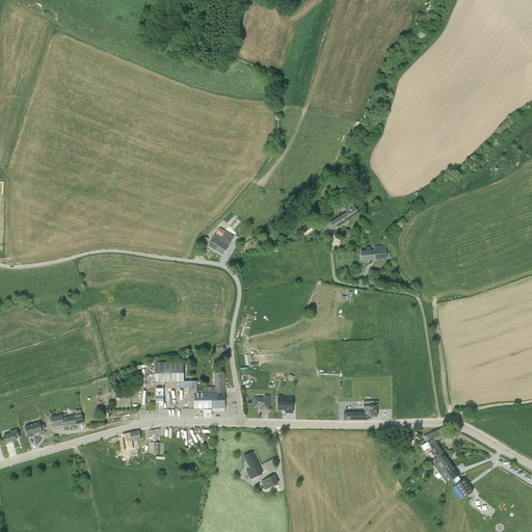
[(325,224),(329,230),(361,209),(354,200),(347,205),(349,208),(325,224)]
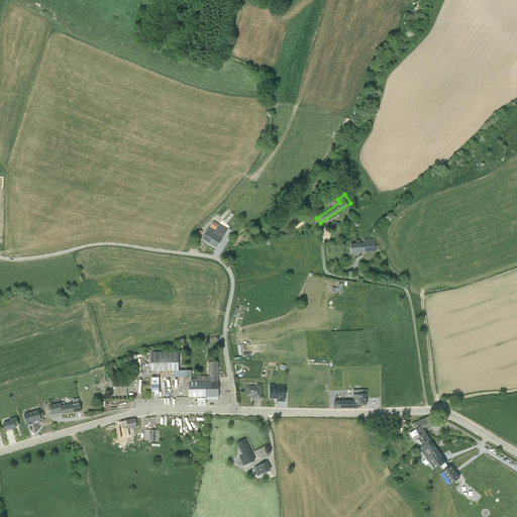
[(215,226),(219,219),(214,217),(210,224),(215,226)]
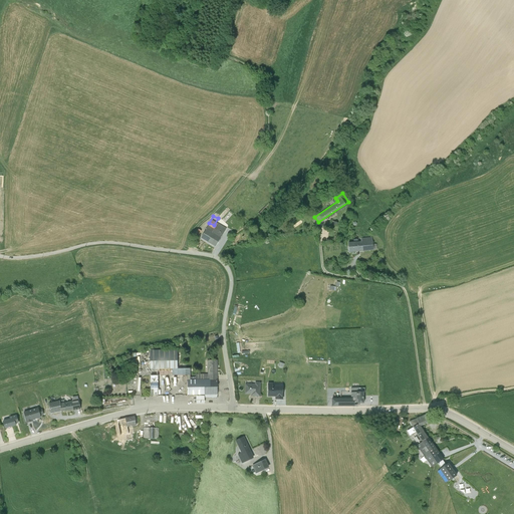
[(201,234),(216,243),(227,224),(218,218),(214,225),(212,228),(206,225),(201,234)]
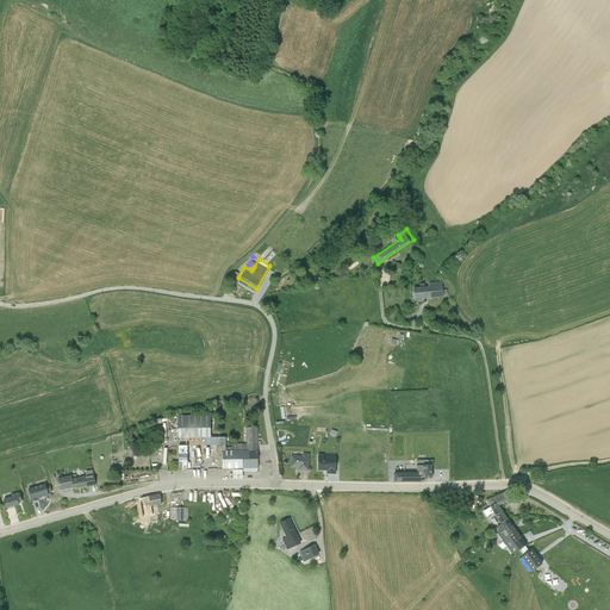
[(416,285),(417,296),(444,294),(443,279),(431,279),(433,284),(416,285)]
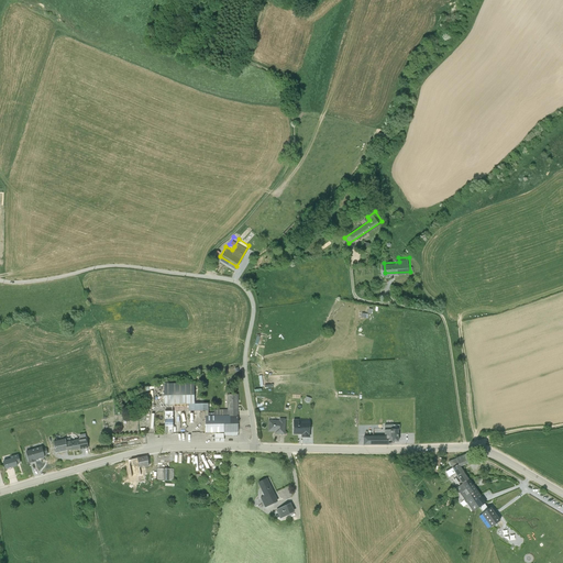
[(195,390),(195,387),(195,382),(194,382),(164,382),(164,403),(172,403),(172,409),(173,409),(173,431),(207,431),(224,431),(224,434),(239,434),(239,431),(239,414),(228,414),(225,414),(225,408),(214,408),(214,414),(209,414),(209,409),(209,401),(205,401),(200,401),(195,401),(195,392),(195,390)]
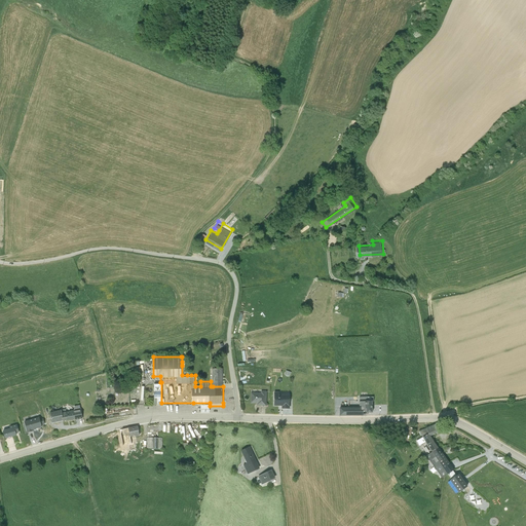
[(213,386),(223,386),(223,367),(213,367),(213,386)]
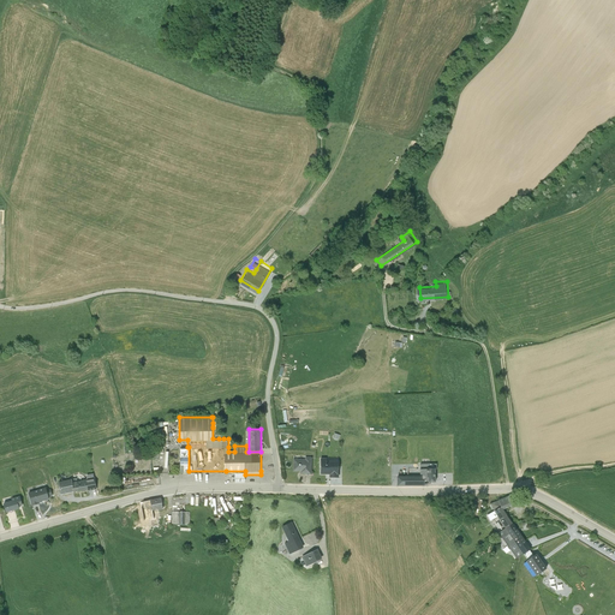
[(294,457),(294,470),(302,471),(302,473),(312,473),(314,457),(306,455),(306,458),(294,457)]
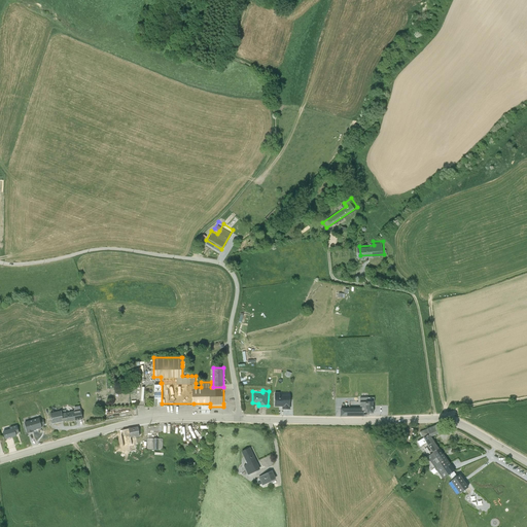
[(281,391),(276,391),(276,406),(284,406),(284,409),(291,409),(291,393),(281,393),(281,391)]
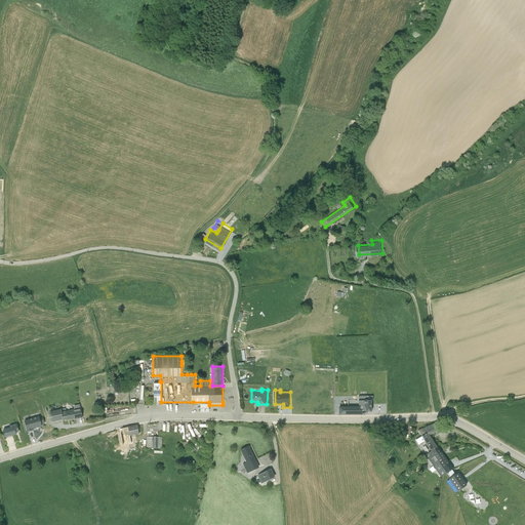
[(73,409),(74,414),(81,413),(79,405),(75,406),(76,408),(73,409)]
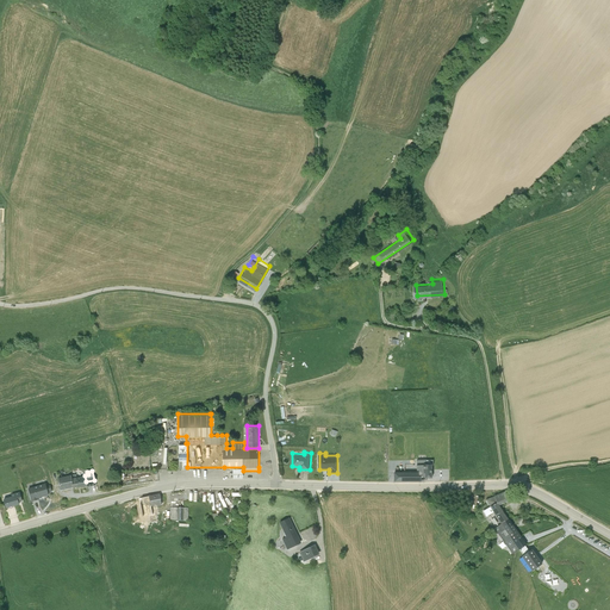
[(425,472),(404,471),(396,471),(396,481),(428,481),(428,478),(427,478),(425,478),(425,472)]
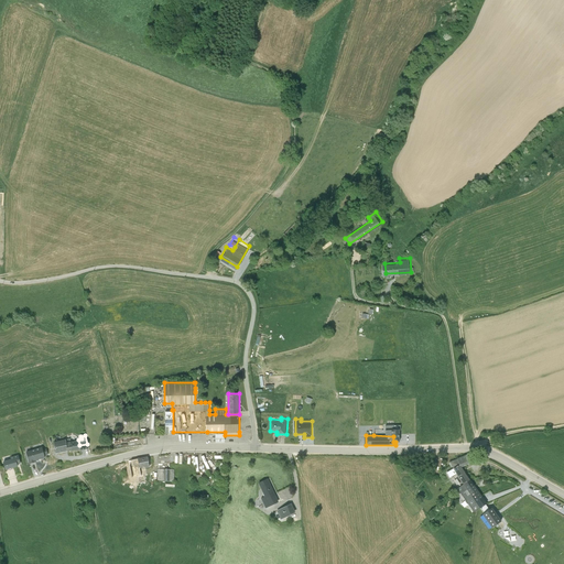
[(79,445),(78,440),(78,438),(69,441),(68,437),(64,437),(52,441),(54,453),(66,451),(79,447),(79,445)]
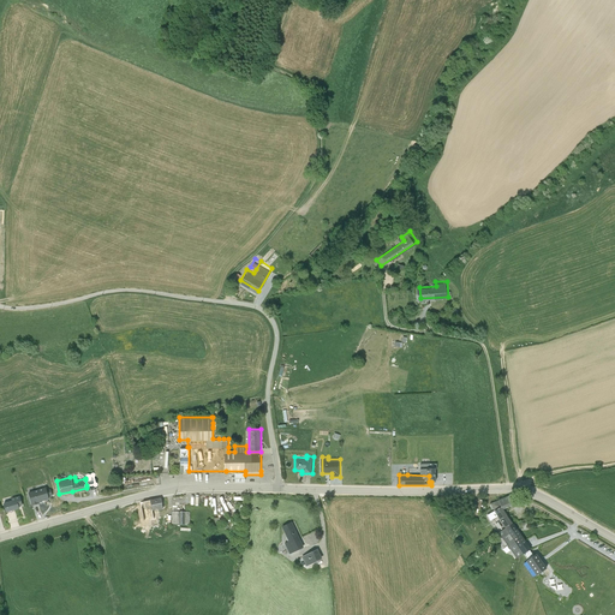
[(27,491),(30,505),(36,502),(36,501),(47,499),(47,495),(51,494),(48,488),(45,489),(43,487),(27,491)]
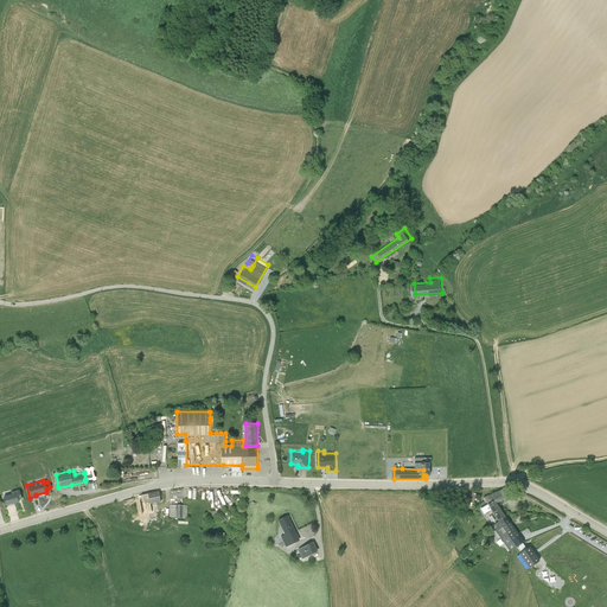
[(498,499),(500,502),(512,497),(509,487),(494,493),(498,499)]
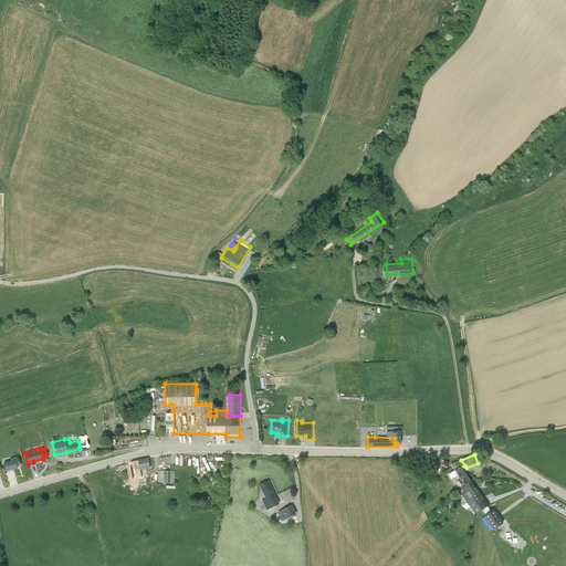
[(8,460),(0,461),(0,462),(2,471),(16,467),(16,465),(18,464),(16,456),(8,458),(8,460)]
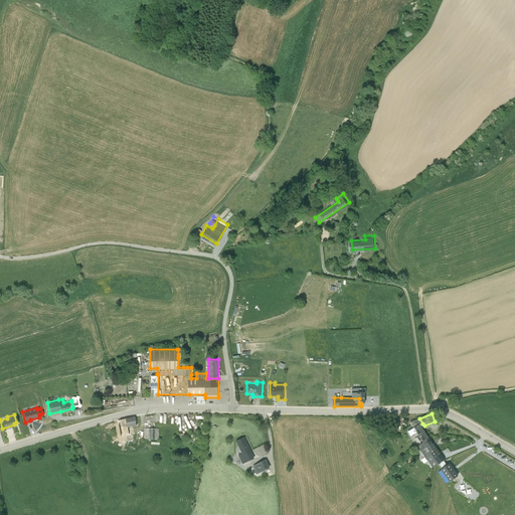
[(117,419),(120,436),(122,436),(130,434),(128,427),(134,426),(137,425),(135,416),(117,419)]
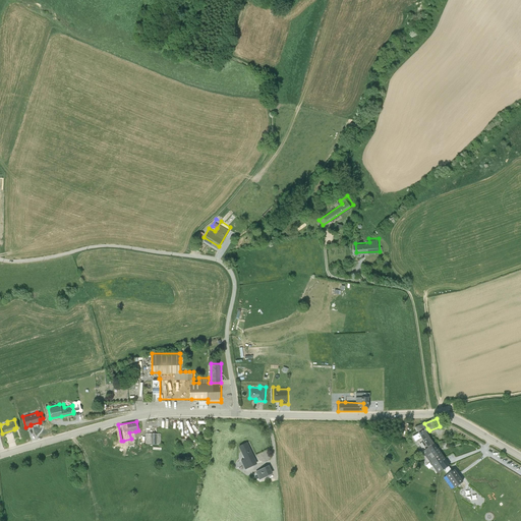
[(420,432),(427,428),(424,423),(417,426),(420,432)]
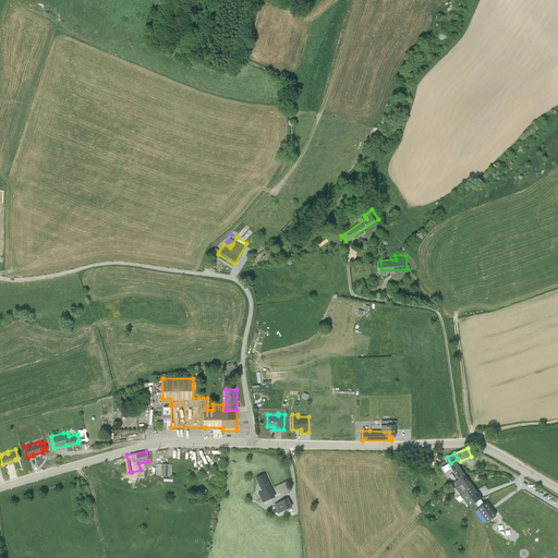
[(458,459),(450,463),(455,469),(461,478),(468,474),(458,459)]
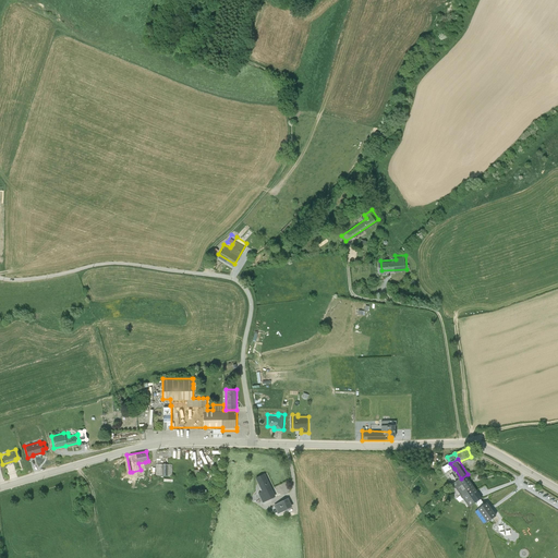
[(172,464),(156,463),(156,474),(171,475),(172,464)]
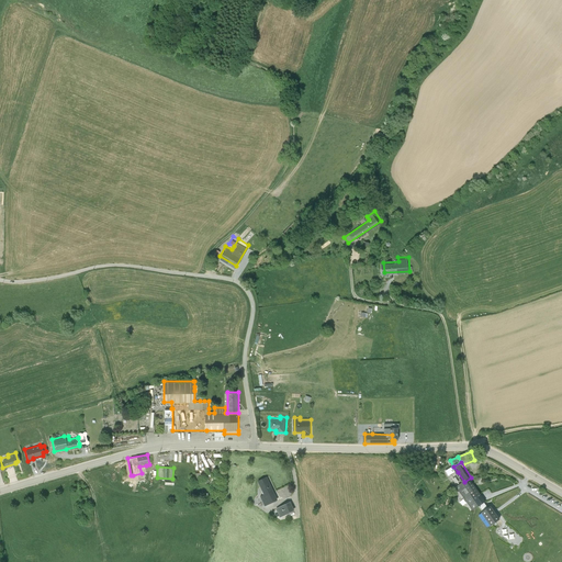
[(458,472),(453,467),(448,471),(451,475),(458,472)]
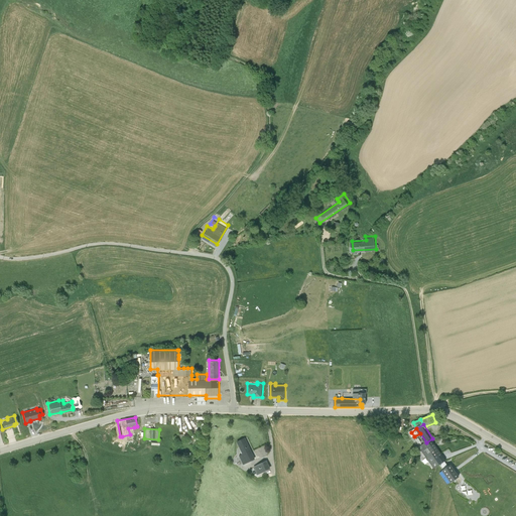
[(245,459),(243,460),(242,460),(244,465),(256,460),(246,437),(237,441),(244,455),(245,459)]
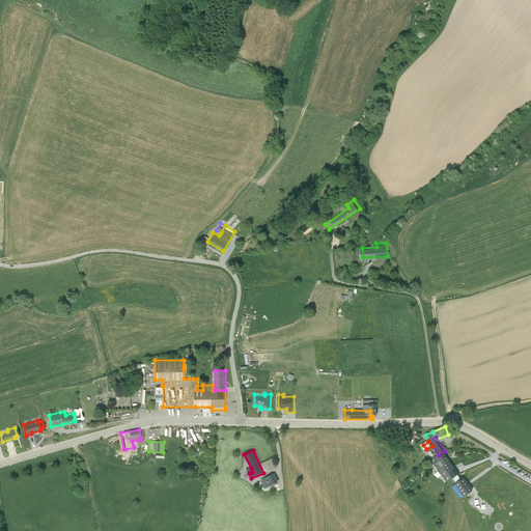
[(434,459),(449,482),(453,479),(456,484),(464,479),(445,451),(439,455),(434,459)]
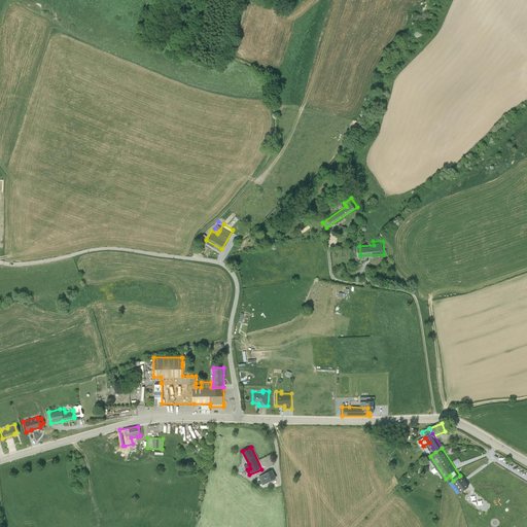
[(273,470),(259,477),(264,486),(278,479),(273,470)]
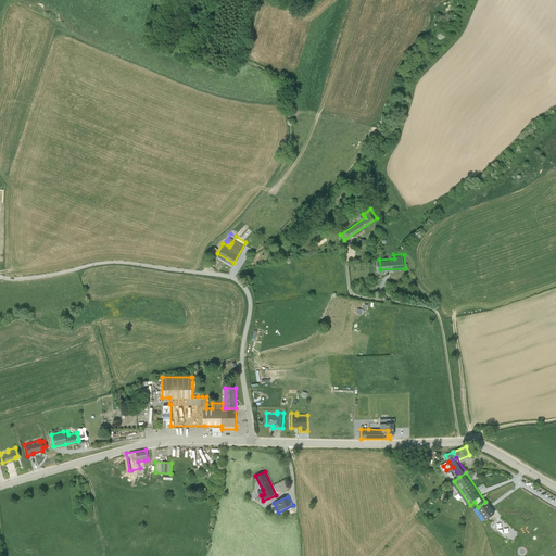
[(478,507),(488,520),(497,514),(488,500),(485,502),(478,507)]
